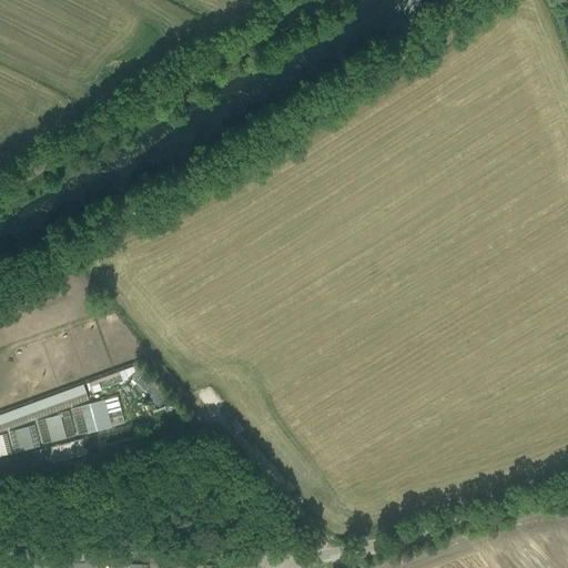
[(90,381),(93,391),(125,381),(122,371),(90,381)]
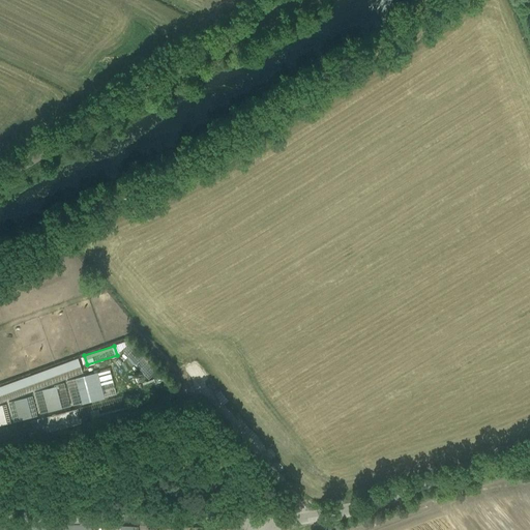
[(78,358),(0,386),(0,402),(82,373),(80,366),(81,365),(78,358)]
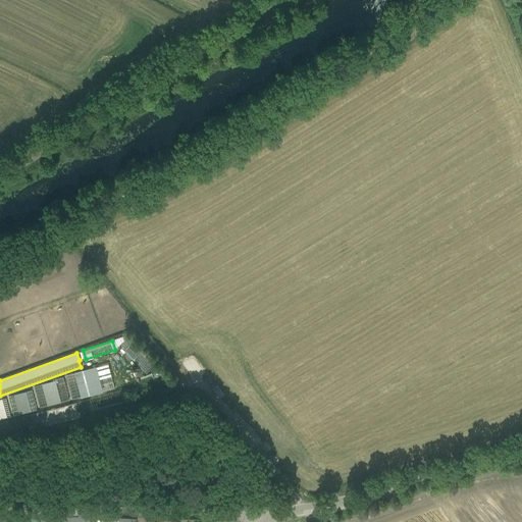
[(95,367),(74,372),(82,397),(101,392),(95,367)]
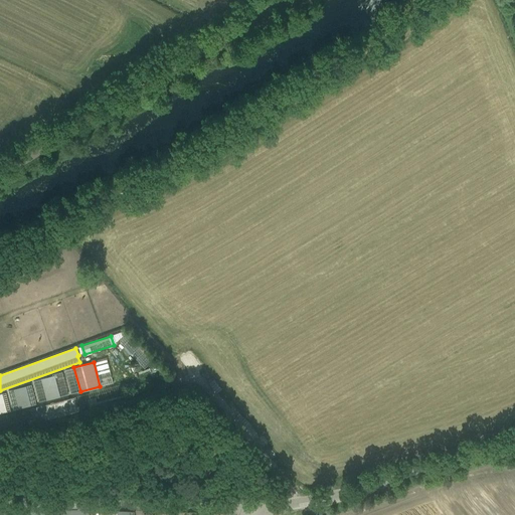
[(42,378),(40,378),(46,400),(48,399),(59,396),(54,375),(42,378)]
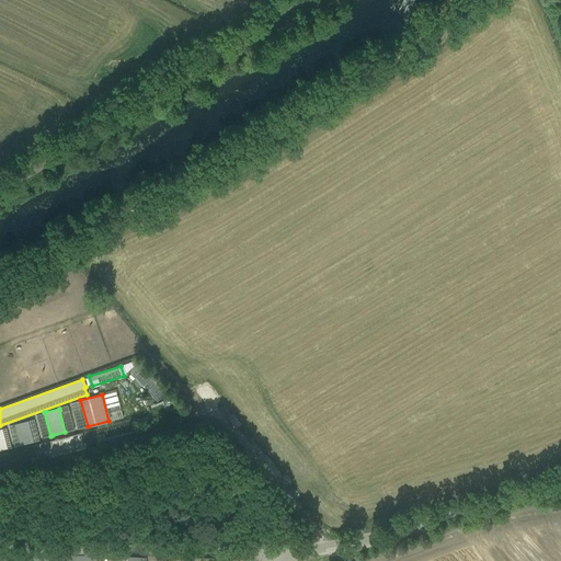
[(20,445),(29,443),(33,442),(27,421),(14,424),(20,445)]
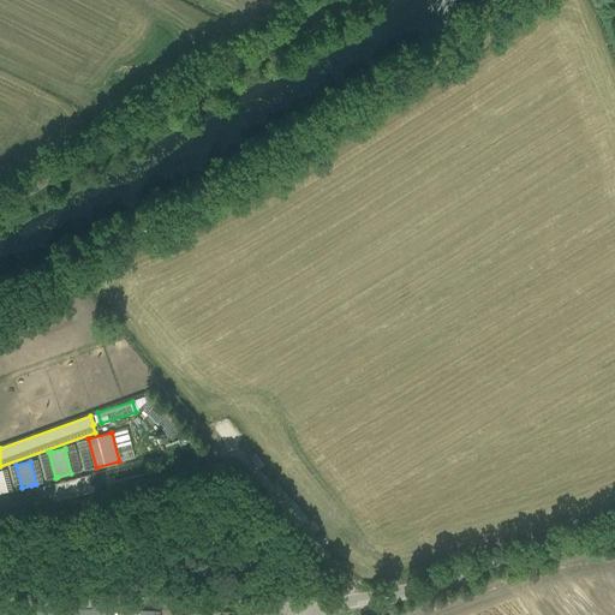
[(53,502),(90,493),(93,491),(88,475),(55,483),(58,490),(51,493),(53,502)]
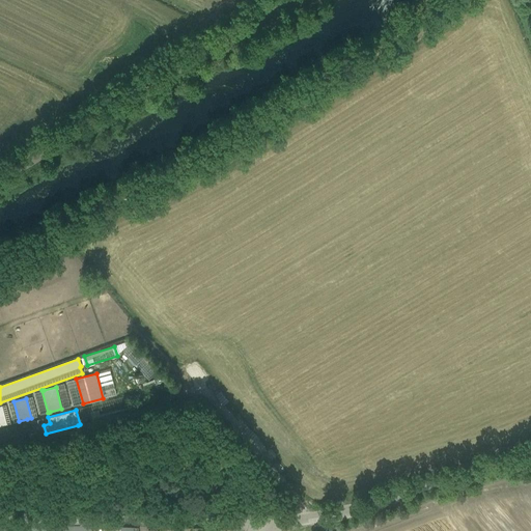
[(131,417),(130,417),(129,411),(100,418),(101,424),(131,417)]
